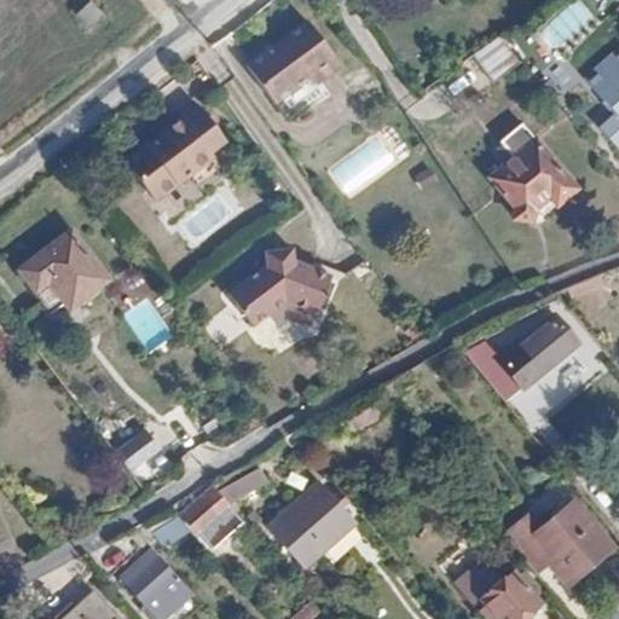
[(96,0),(81,13),(96,29),(110,17),(111,16),(96,0)]
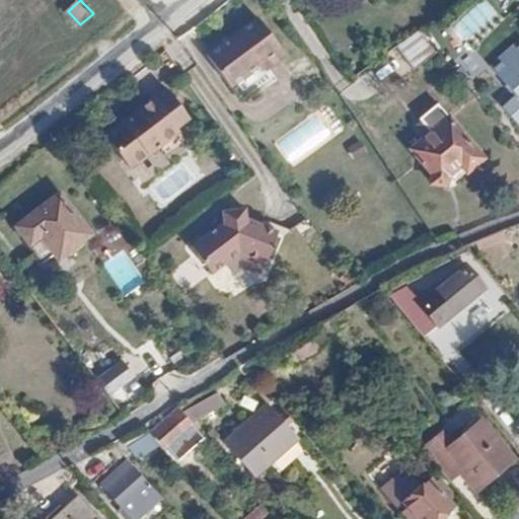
[(482,0),(480,0),(447,29),(461,45),(496,15),(482,0)]
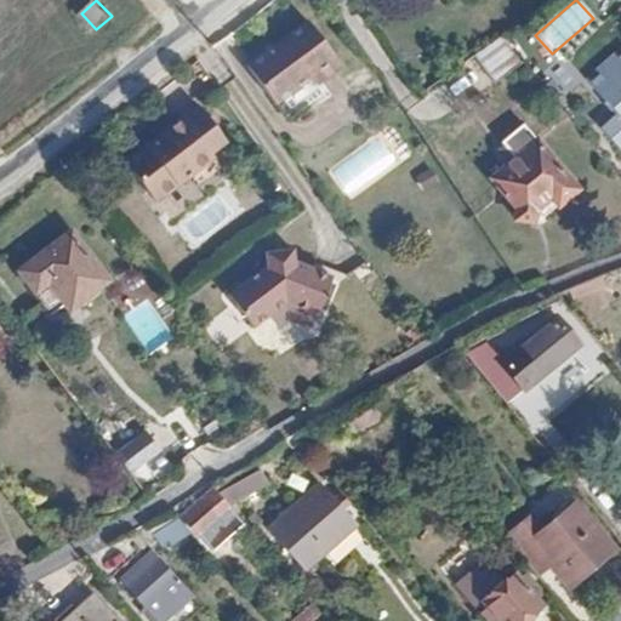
[(580,0),(581,0),(596,16),(613,0),(580,0)]
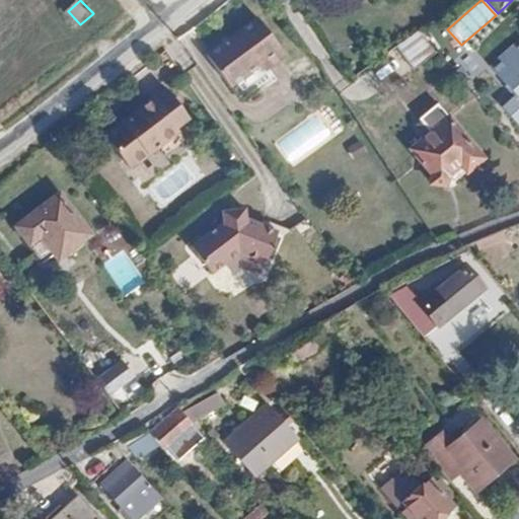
[(257,18),(209,56),(232,86),(233,85),(261,65),(265,69),(268,67),(285,54),(257,18)]
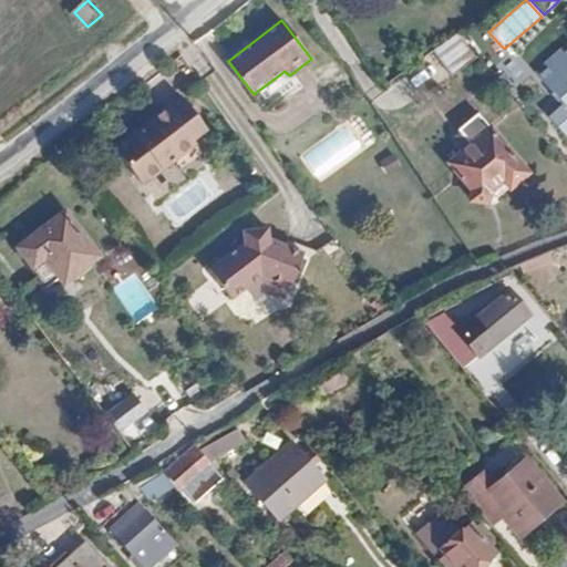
[(456,35),(441,47),(449,57),(464,44),(456,35)]
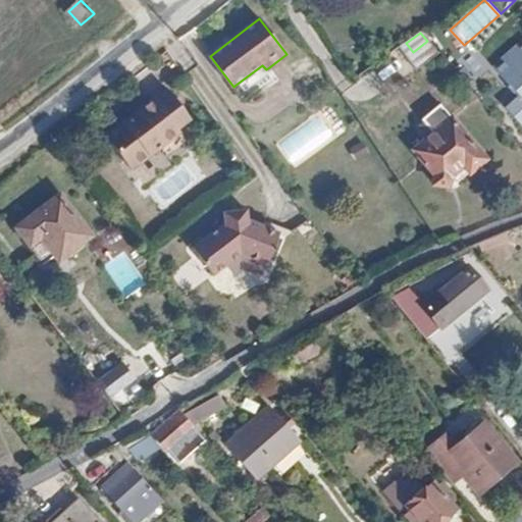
[(507,67),(499,74),(519,97),(505,109),(521,127),(521,50),(521,49),(504,63),(507,67)]
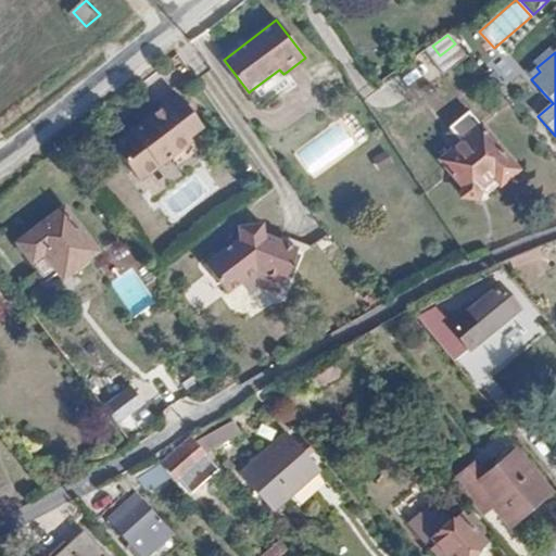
[(250,91),(261,104),(293,80),(287,72),(283,74),(279,70),(250,91)]
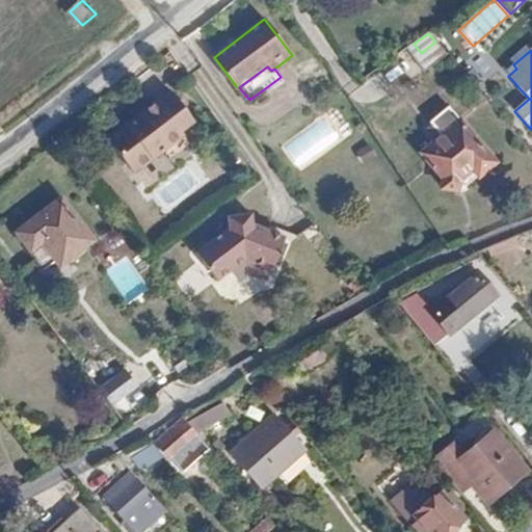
[(194,123),(173,92),(120,132),(109,139),(112,144),(123,137),(139,163),(131,169),(134,174),(165,152),(171,159),(190,144),(182,132),(194,123)]
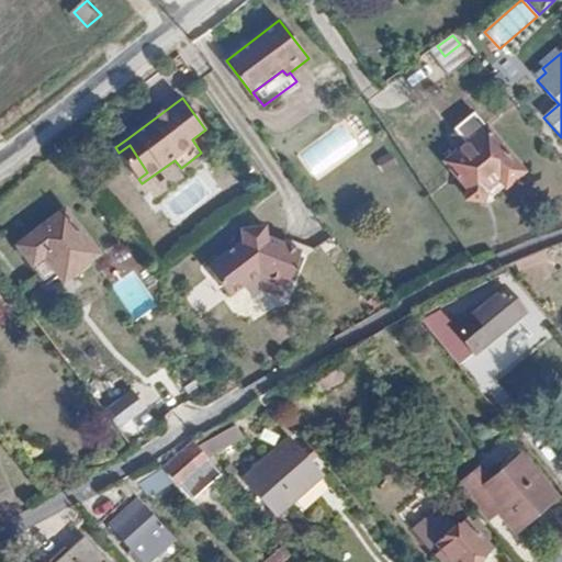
[(489,130),(449,161),(469,189),(470,200),(484,201),(485,190),(499,178),(507,187),(523,173),(489,130)]
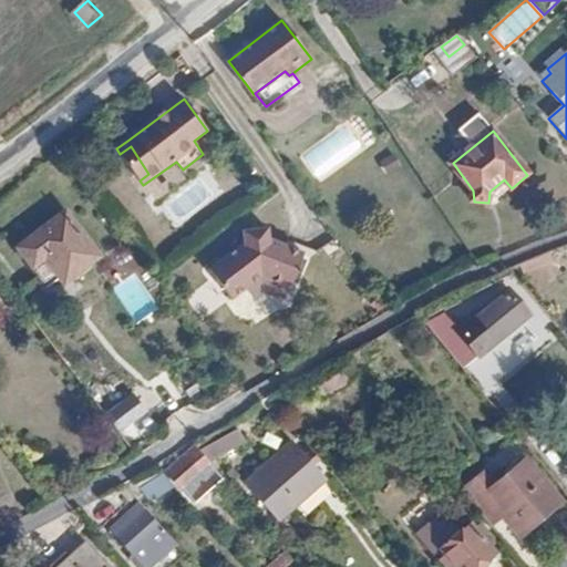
[(114,146),(116,148),(127,141),(125,137),(114,146)]
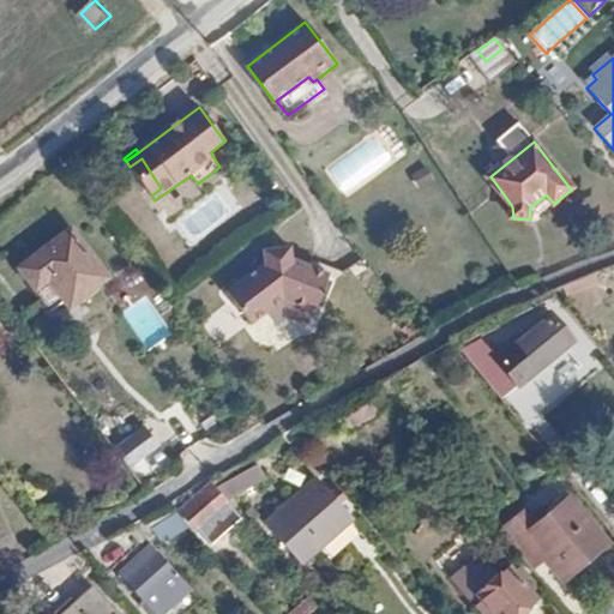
[(130,167),(151,196),(161,188),(142,158),(130,167)]
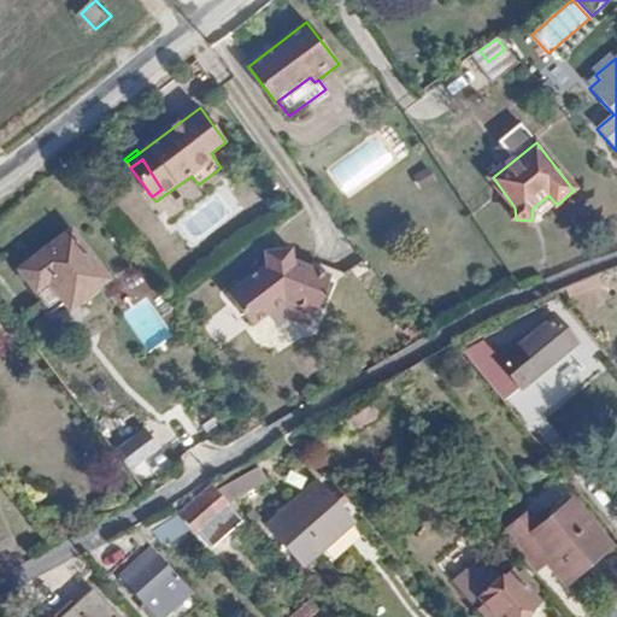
[(548,195),(533,209),(540,218),(557,205),(548,195)]
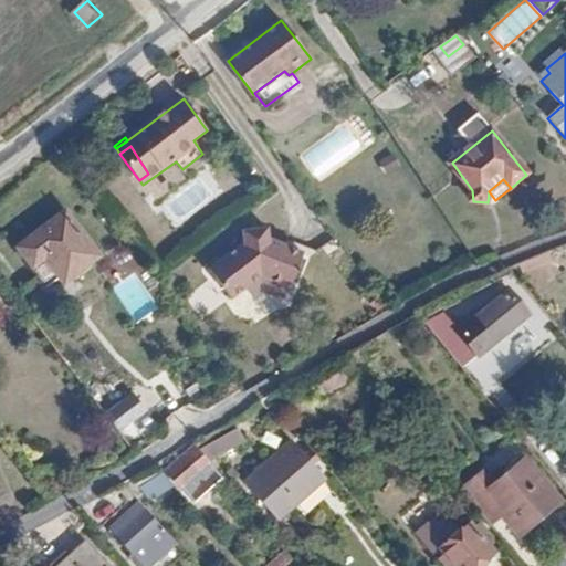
[(63,210),(18,245),(29,260),(42,249),(59,268),(64,274),(95,250),(63,210)]
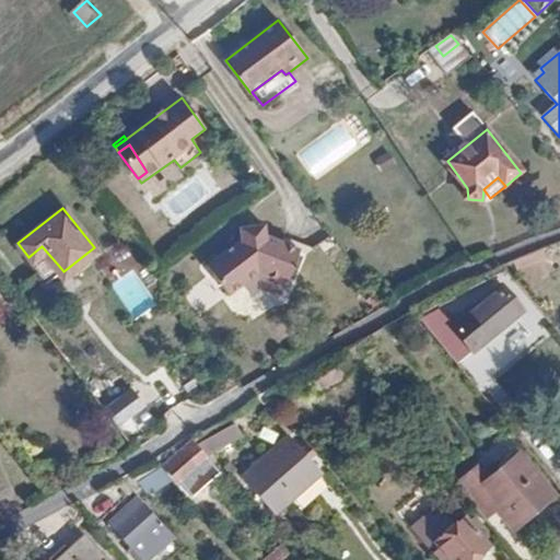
[(244,241),(210,268),(230,295),(246,284),(259,273),(286,286),(301,251),(269,235),(267,224),(256,226),(257,233),(243,234),(244,241)]
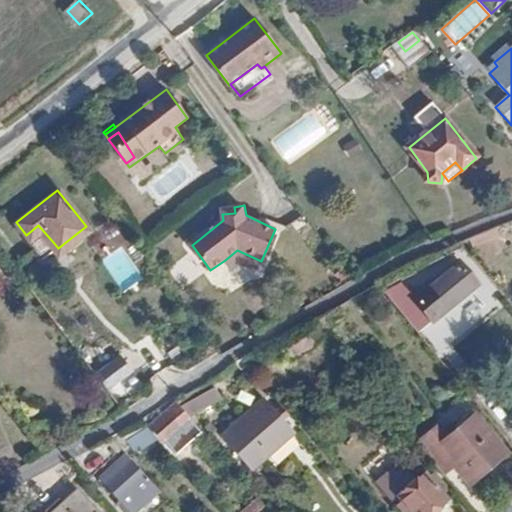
[(26,235),(40,252),(50,244),(53,242),(38,225),(26,235)]
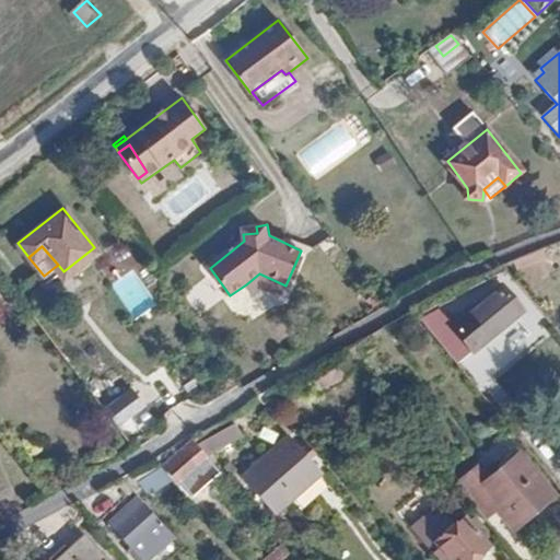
[(58,265),(55,267),(62,277),(96,251),(94,247),(63,271),(58,265)]
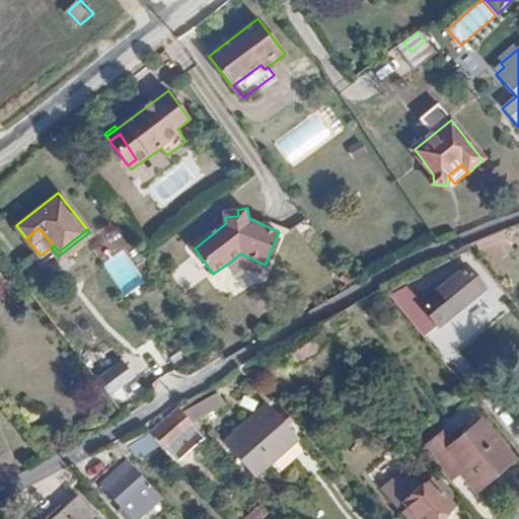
[(121,249),(100,265),(123,295),(144,280),(121,249)]
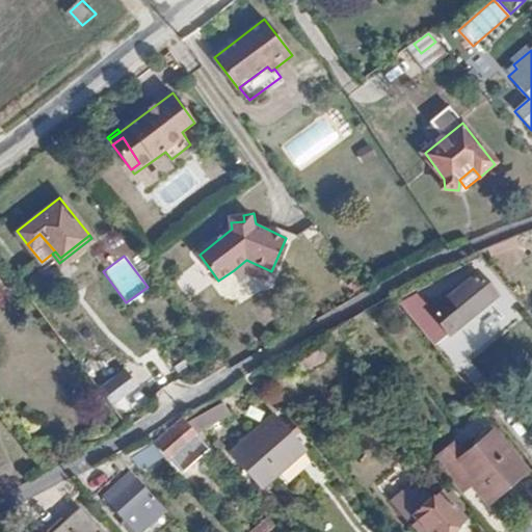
[(246,260),(234,270),(241,280),(248,274),(268,282),(271,271),(246,260)]
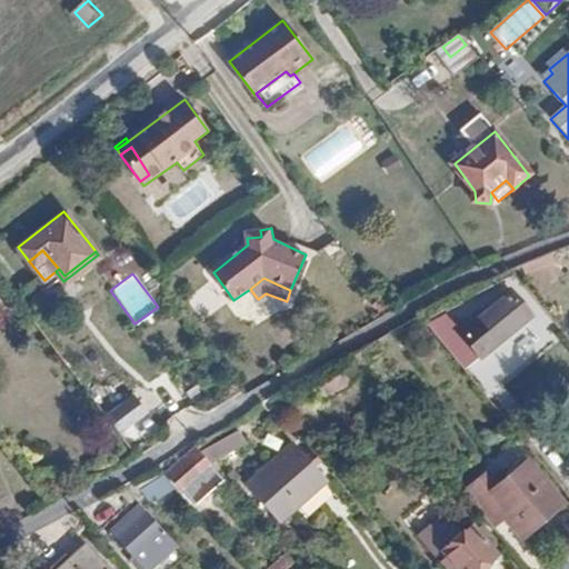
[(419,316),(458,363),(525,309),(503,286),(455,326),(440,307),(419,316)]
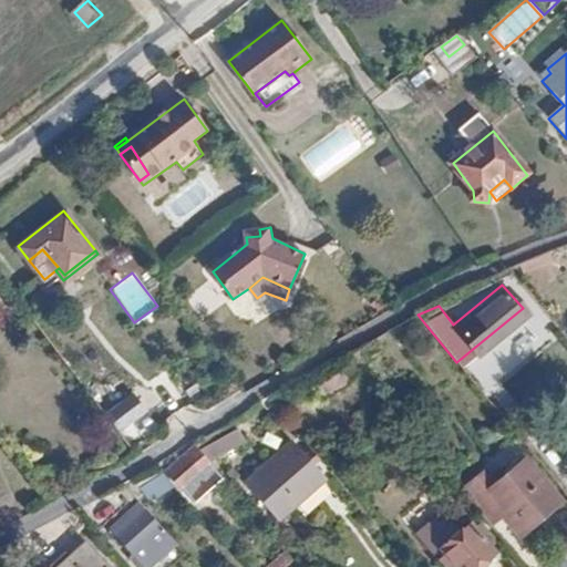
[(236,432),(200,453),(212,464),(244,444),(236,432)]
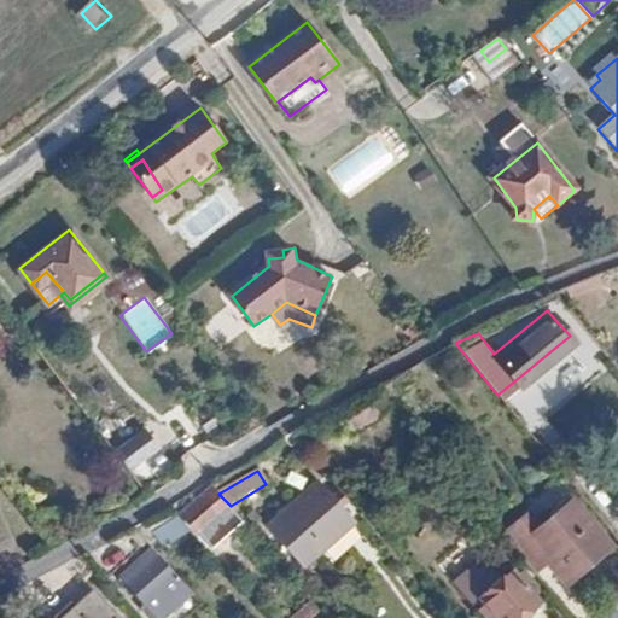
[(331,493),(279,538),(310,577),(365,530),(331,493)]
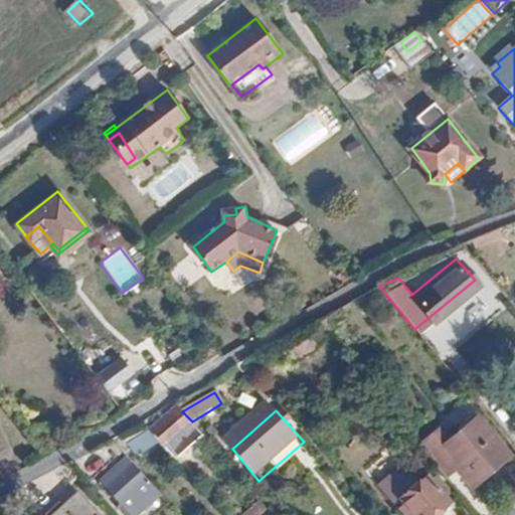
[(152,430),(165,445),(182,430),(169,415),(152,430)]
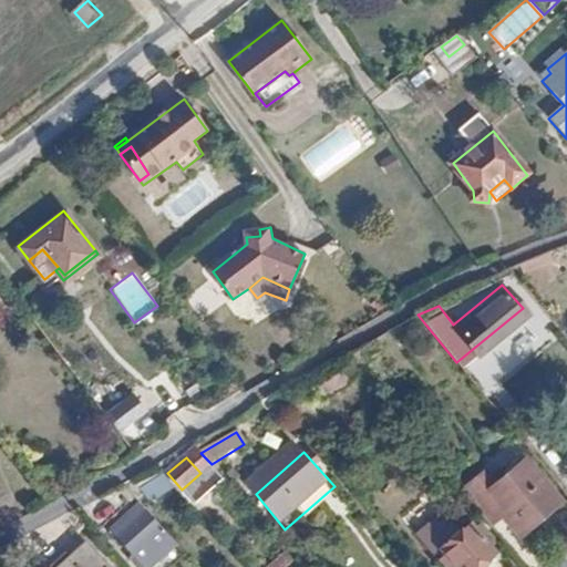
[(466,493),(486,516),(500,506),(506,514),(522,533),(559,500),(529,463),(503,485),(492,473),(466,493)]
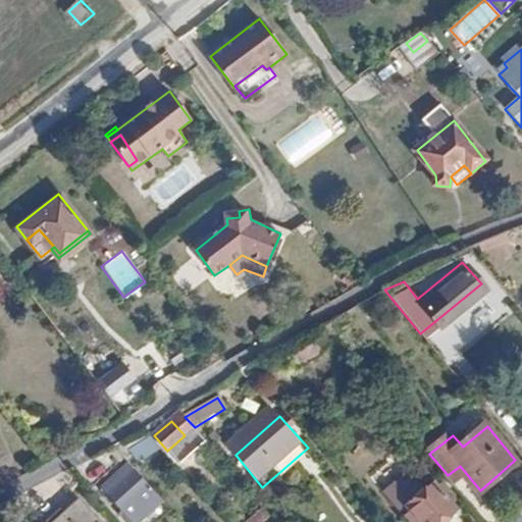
[(185,435),(167,451),(178,463),(196,448),(185,435)]
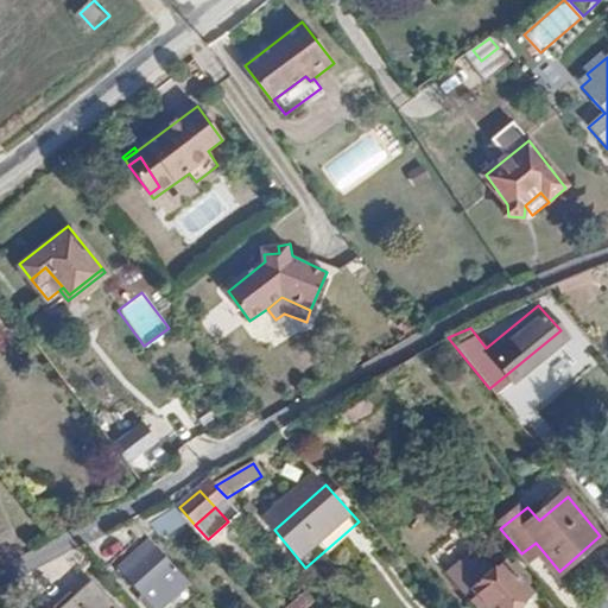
[(154,530),(165,543),(176,532),(175,530),(187,519),(178,510),(154,530)]
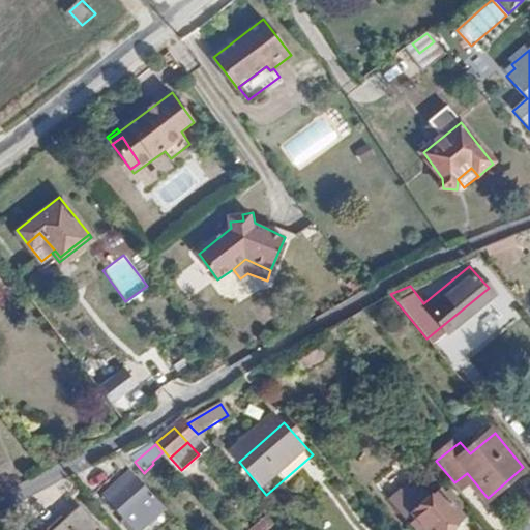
[(106,497),(134,529),(145,529),(167,511),(133,473),(106,497)]
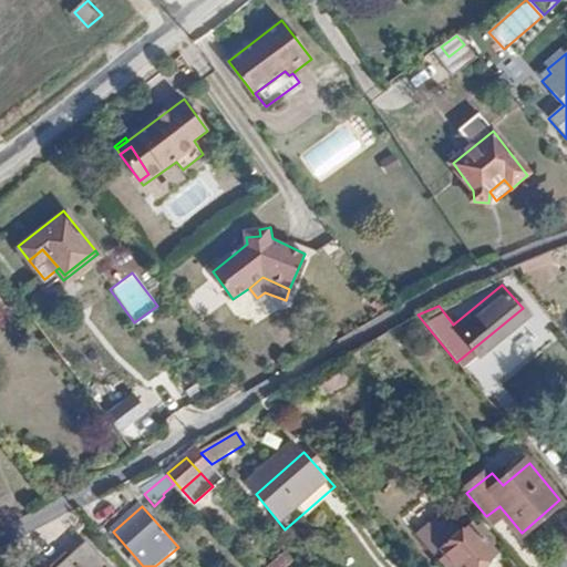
[(500,506),(486,516),(493,525),(506,514),(500,506)]
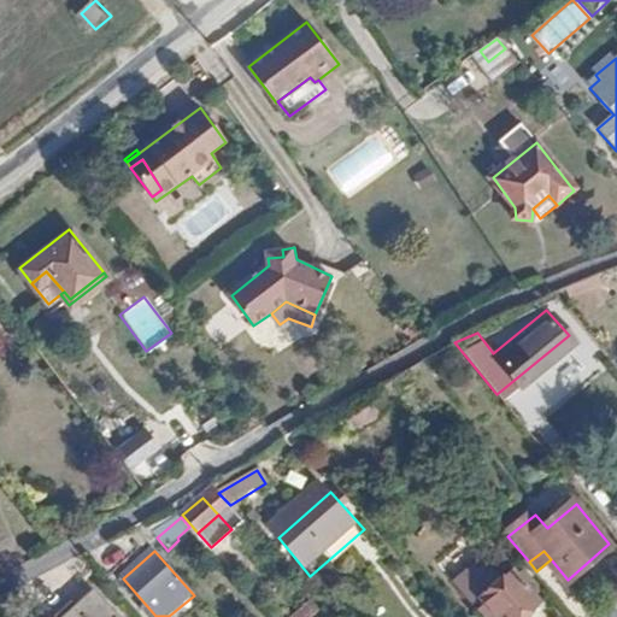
[(513,570),(482,598),(498,616),(518,616),(539,600),(513,570)]
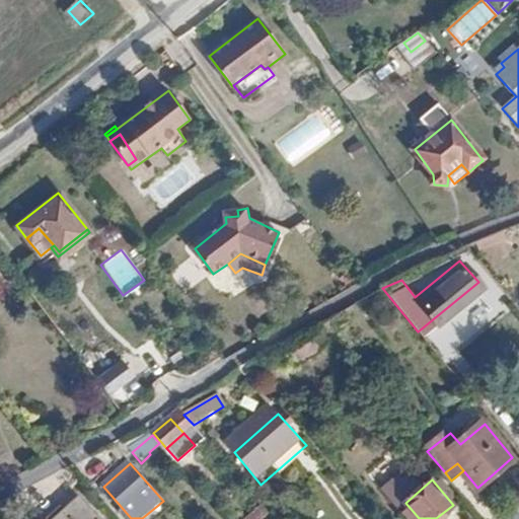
[(95,518),(79,498),(53,518),(95,518)]
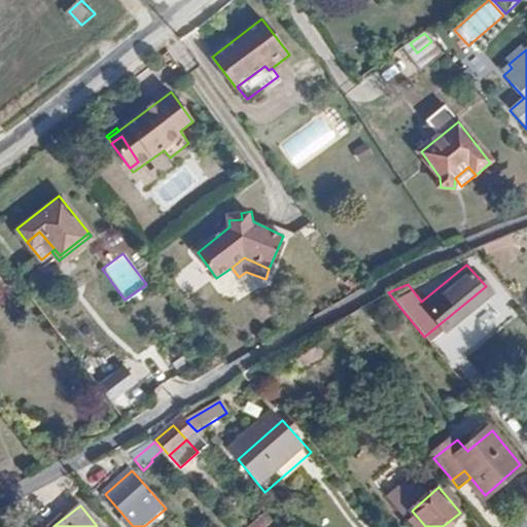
[(261,512),(243,526),(265,526),(271,522),(261,512)]
